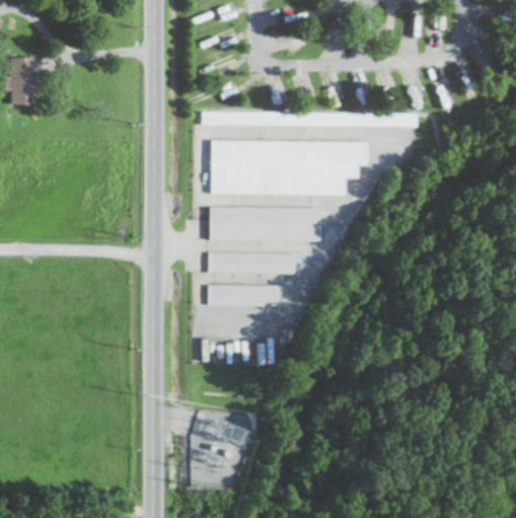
[(340,0),(341,11),(351,11),(350,0),(340,0)]
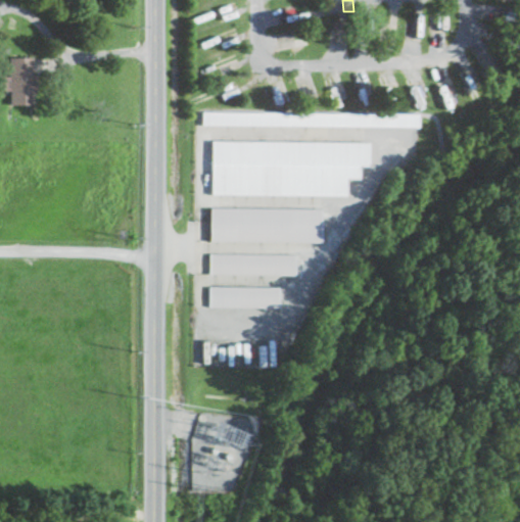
[(197,16),(200,26),(241,10),(237,1),(197,16)]
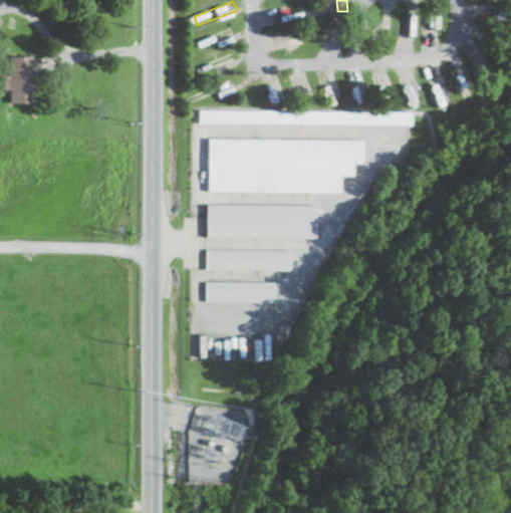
[(410,42),(418,42),(418,2),(410,2),(410,42)]
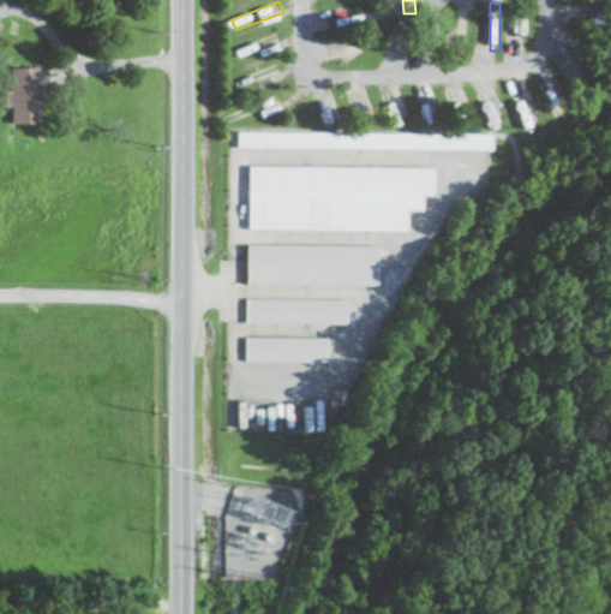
[(329,28),(349,28),(348,11),(329,11),(329,28)]
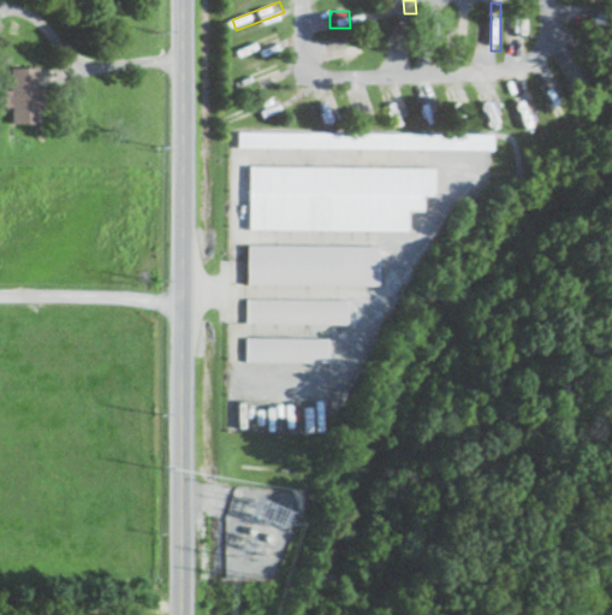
[(232,53),(237,63),(284,42),(279,33),(232,53)]
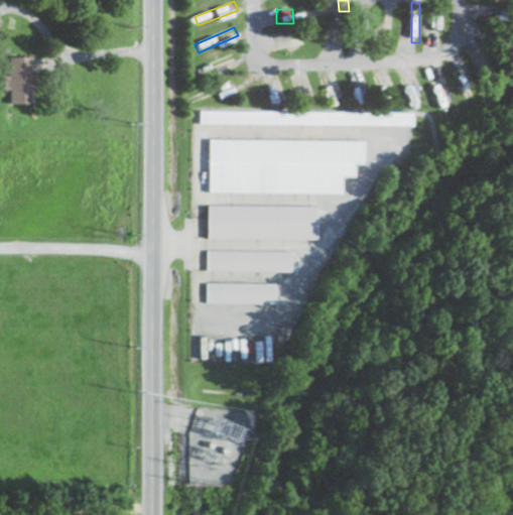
[(12,105),(35,105),(35,57),(12,57),(12,105)]
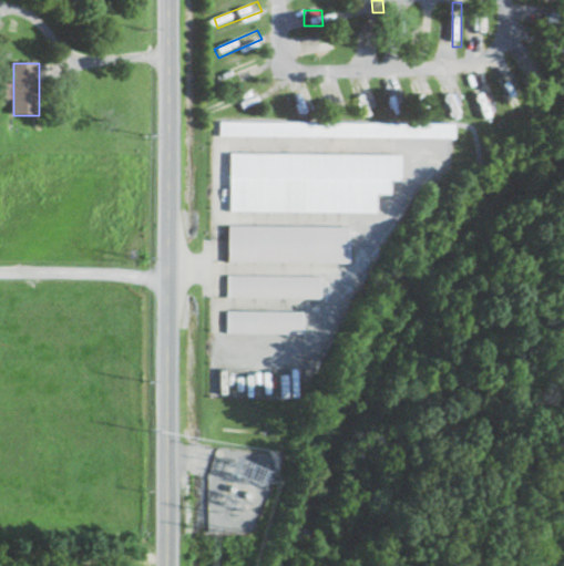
[(498,81),(524,130),(535,124),(510,75),(498,81)]
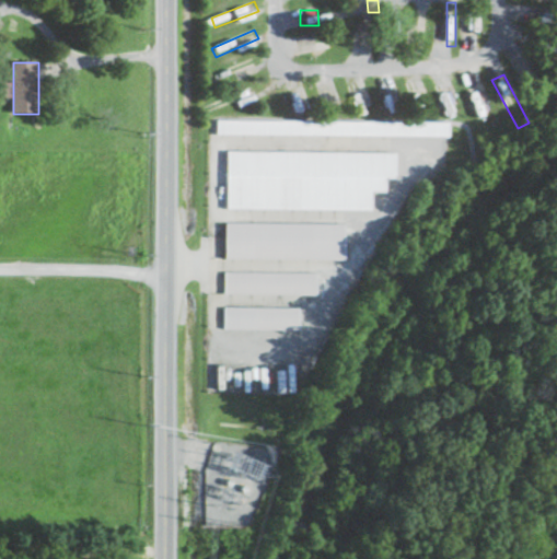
[(262,101),(255,85),(204,105),(210,120),(262,101)]
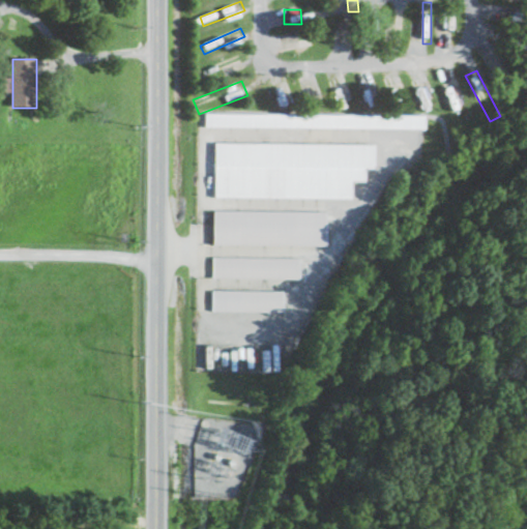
[(332,85),(344,122),(352,120),(341,83),(332,85)]
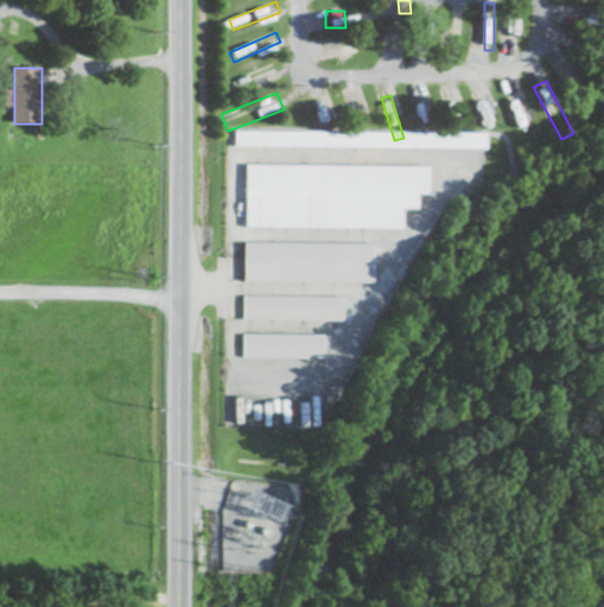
[(533,136),(516,95),(507,99),(522,140),(533,136)]
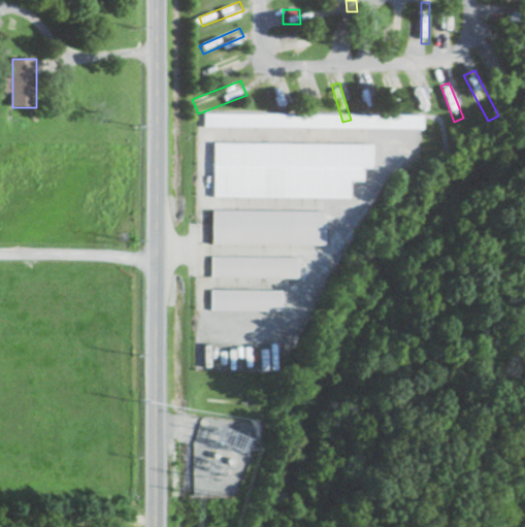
[(356,88),(376,129),(386,124),(365,84),(356,88)]
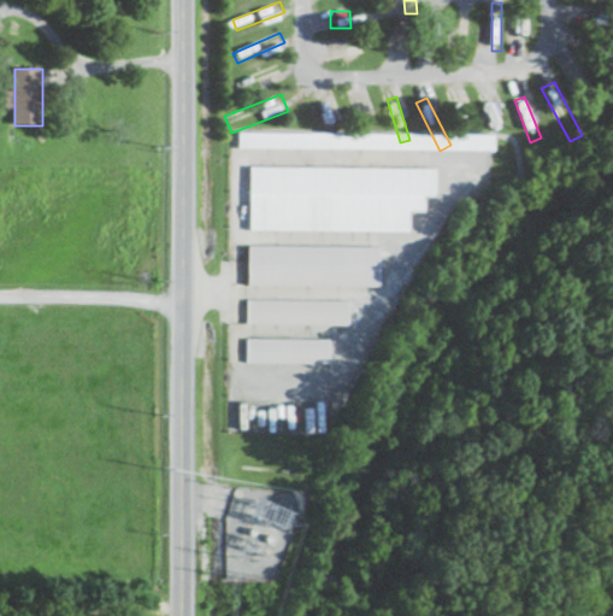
[(336,151),(346,148),(339,122),(343,121),(339,104),(324,109),(336,151)]
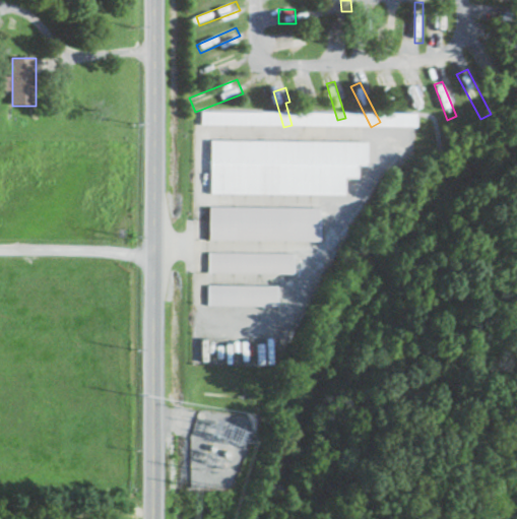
[(321,242),(321,208),(210,207),(209,241),(321,242)]
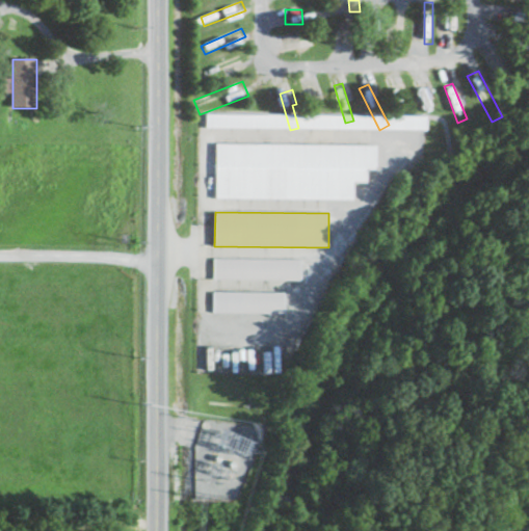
[(301,260),(214,259),(214,281),(301,281),(301,260)]
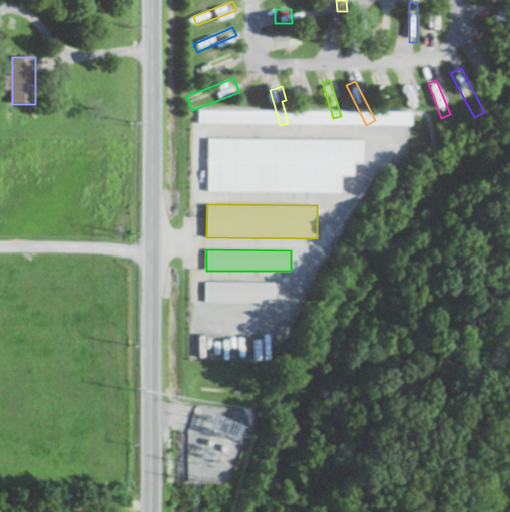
[(206,303),(275,303),(275,282),(206,282),(206,303)]
